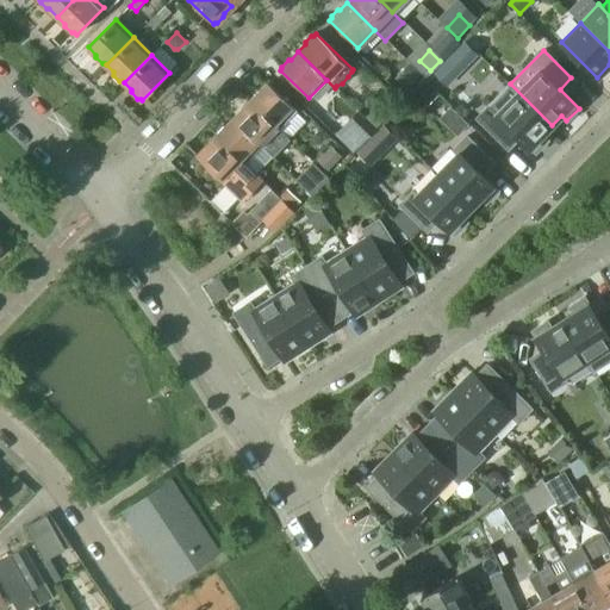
[(405,89),(419,74),(408,62),(393,78),(405,89)]
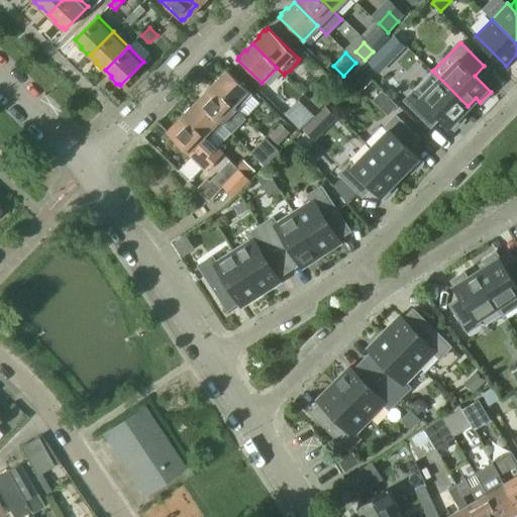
[(369,62),(363,69),(372,78),(379,71),(369,62)]
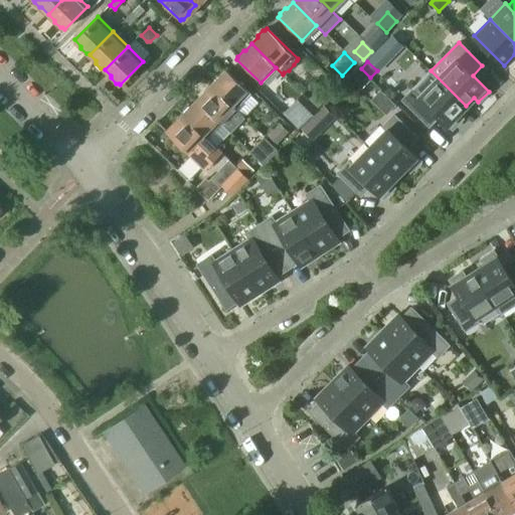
[(249,94),(225,69),(224,71),(222,71),(217,76),(217,78),(210,86),(234,109),(249,94)]
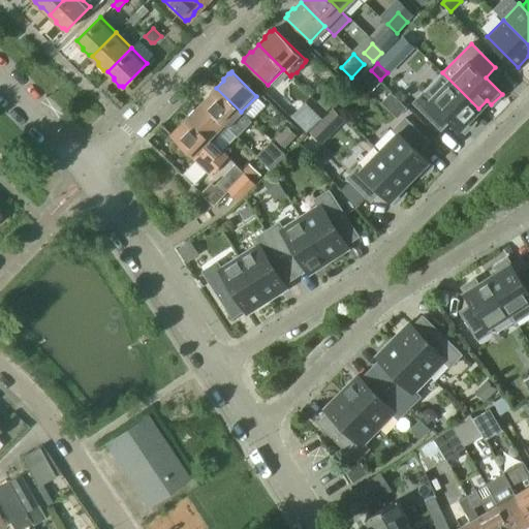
[(379,83),(368,72),(359,82),(370,92),(379,83)]
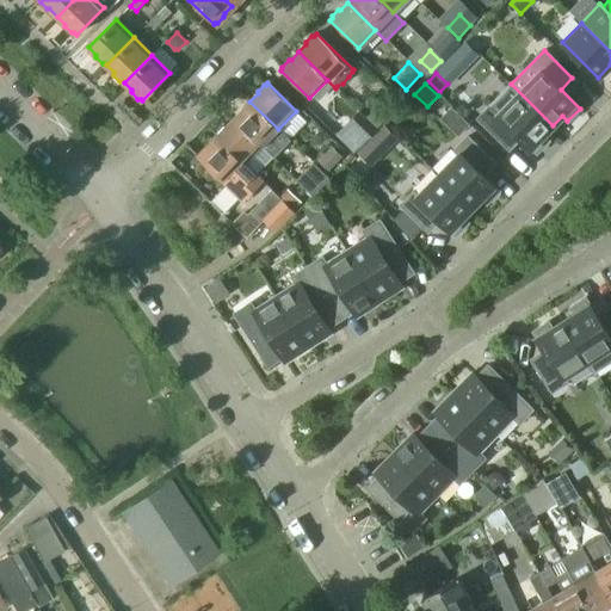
[(553,125),(511,84),(510,85),(518,93),(498,113),(493,110),(481,122),(505,146),(517,134),(536,153),(549,140),(543,135),(553,125)]
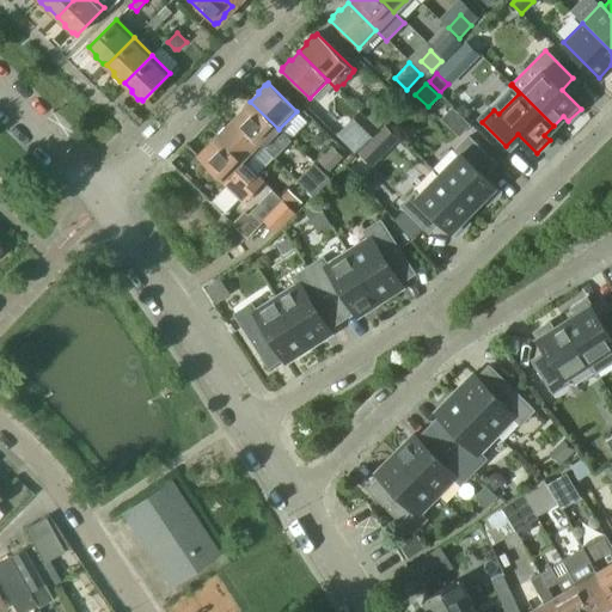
[(279,129),(250,102),(242,110),(240,110),(234,116),(233,118),(232,120),(261,147),(279,129)]
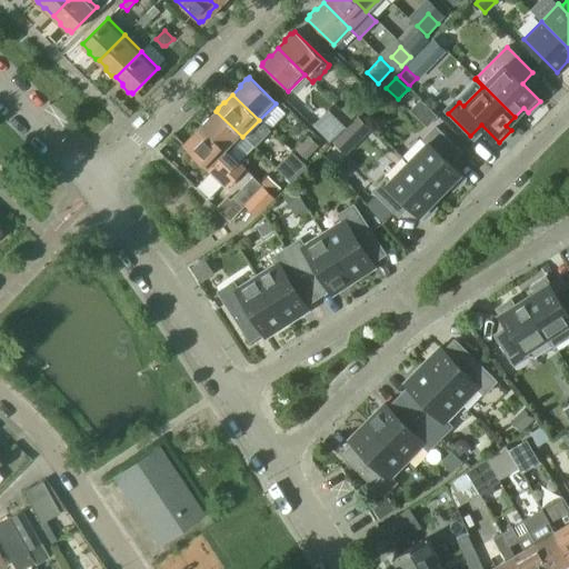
[(343,125),(327,108),(310,125),(328,141),(343,125)]
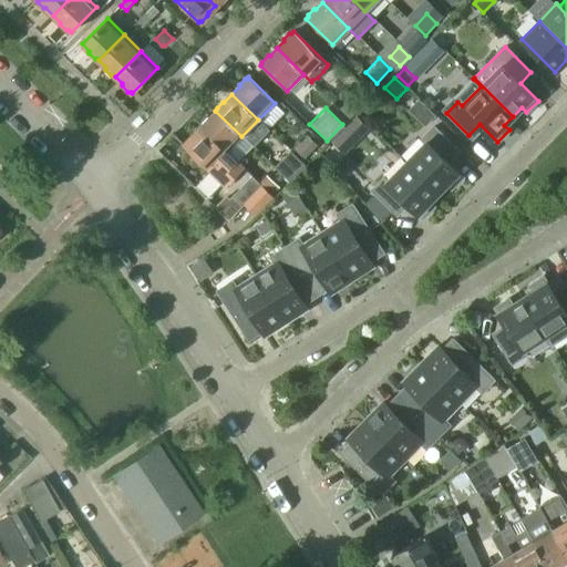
[(241,136),(215,111),(208,117),(207,117),(200,124),(199,126),(198,127),(225,154),(227,152),(241,136)]
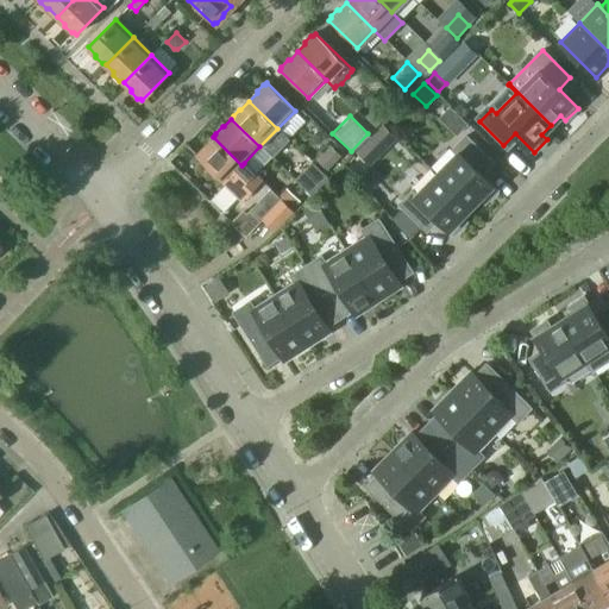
[(383,126),(375,136),(380,140),(387,140),(393,135),(383,126)]
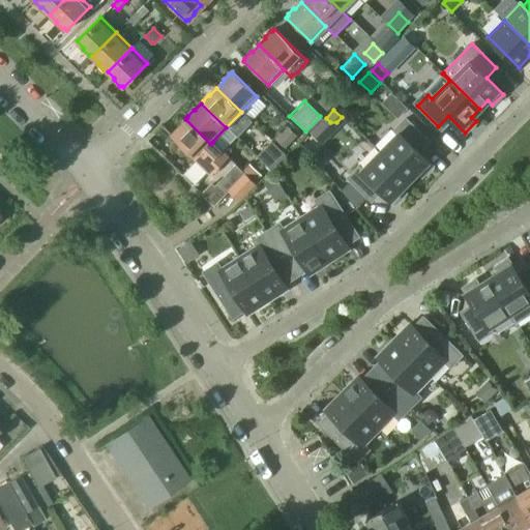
[(433,166),(416,149),(425,139),(405,118),(394,129),(398,133),(379,151),(409,180),(417,172),(421,177),(433,166)]
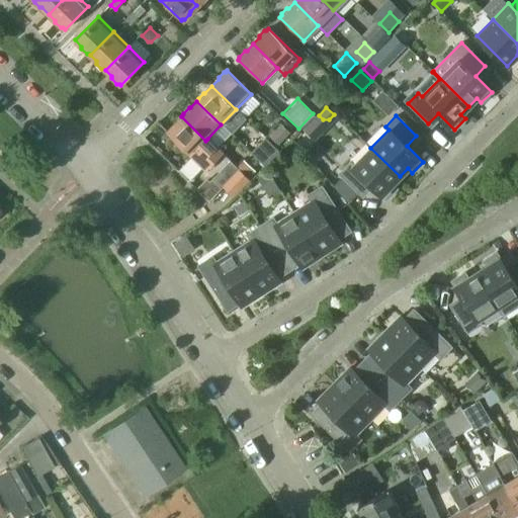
[(222,154),(207,139),(205,141),(181,116),(166,133),(205,171),(222,154)]
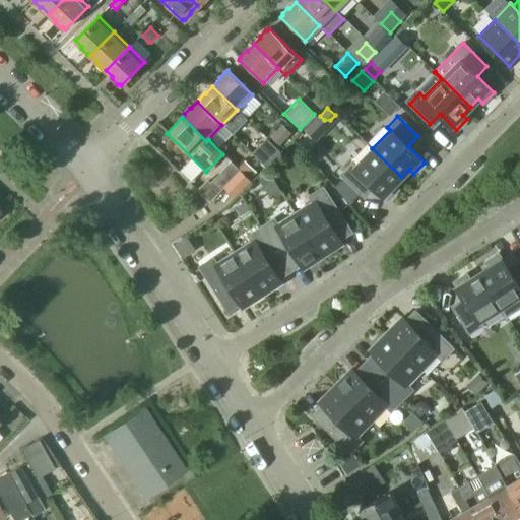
[(278,145),(289,134),(281,125),(269,136),(278,145)]
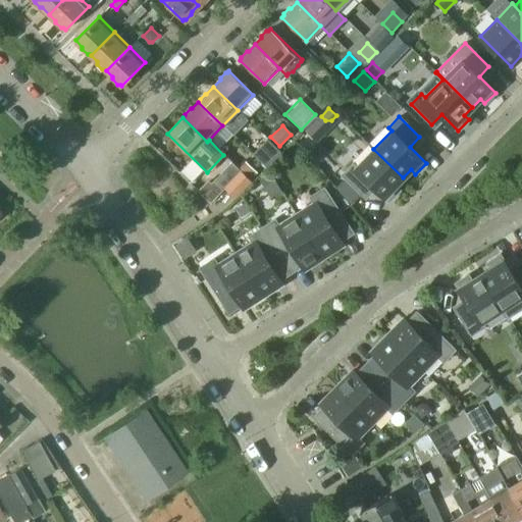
[(316,145),(306,134),(298,141),(309,152),(316,145)]
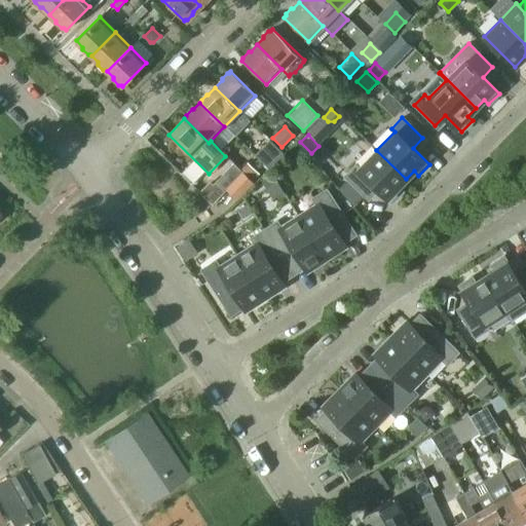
[(304,155),(295,146),(288,153),(296,162),(304,155)]
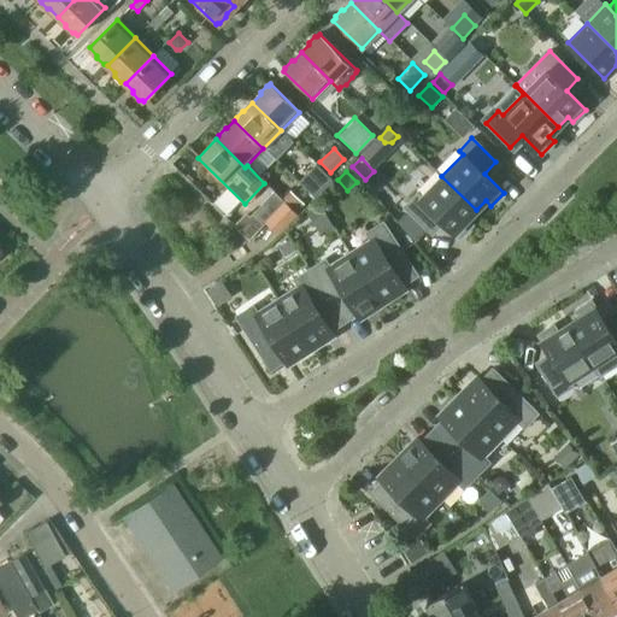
[(476,210),(441,176),(421,198),(416,194),(404,206),(428,230),(440,218),(459,238),(472,224),(466,219),(476,210)]
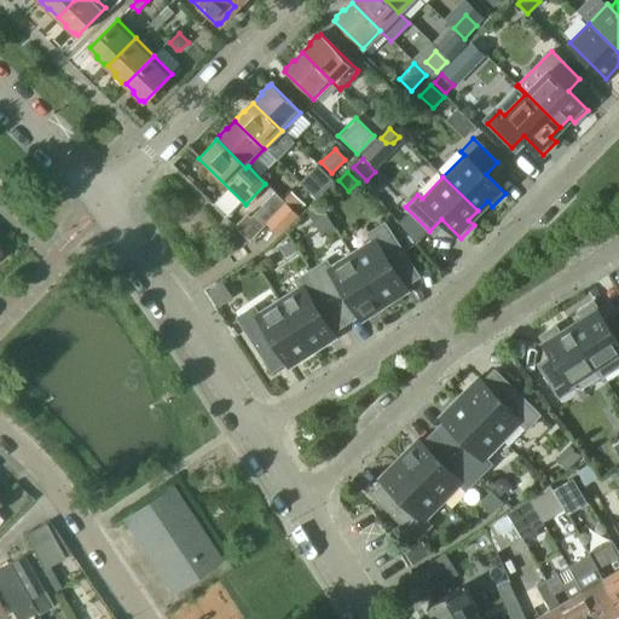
[(290,192),(282,201),(285,204),(295,214),(304,206),(290,192)]
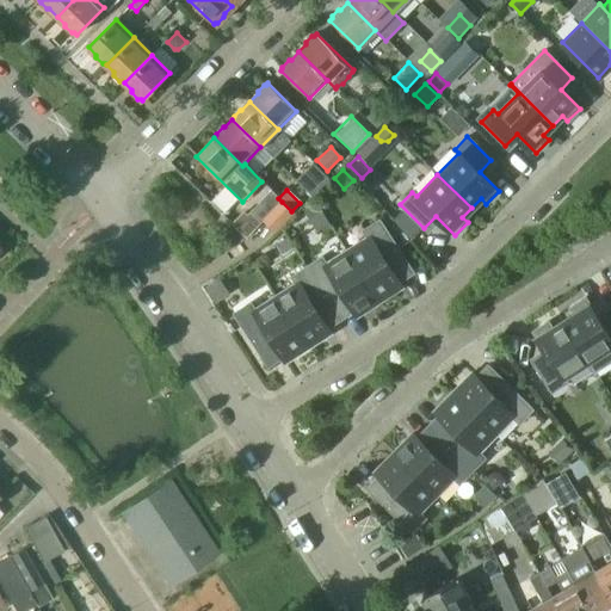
[(271,191),(252,211),(263,221),(272,230),(291,211),(282,202),(278,198),(271,191)]
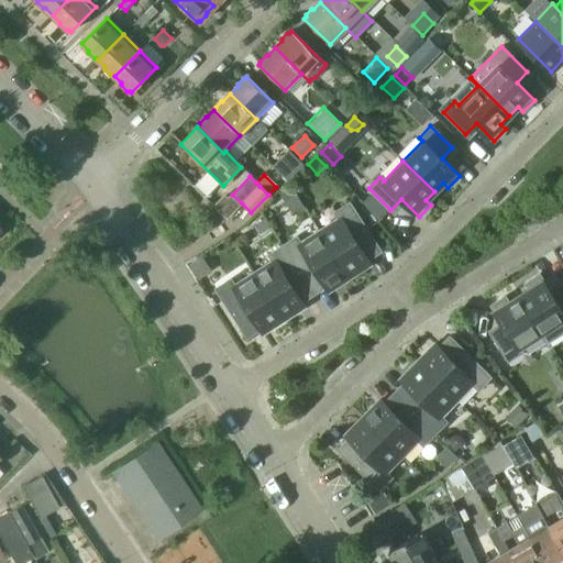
[(294,196),(287,185),(278,194),(285,202),(294,196)]
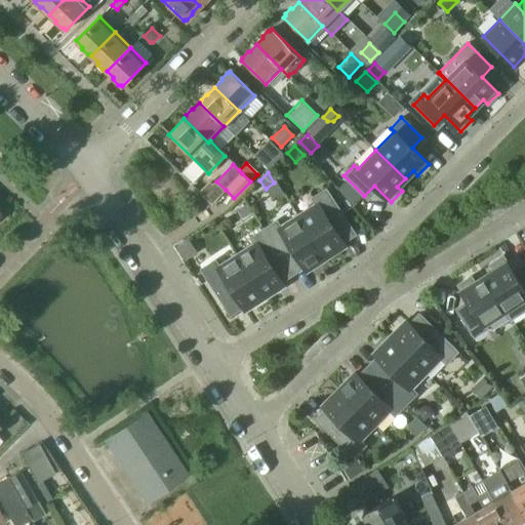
[(354,234),(325,189),(312,198),(316,204),(297,215),(325,258),(338,250),(336,246),(354,234)]
